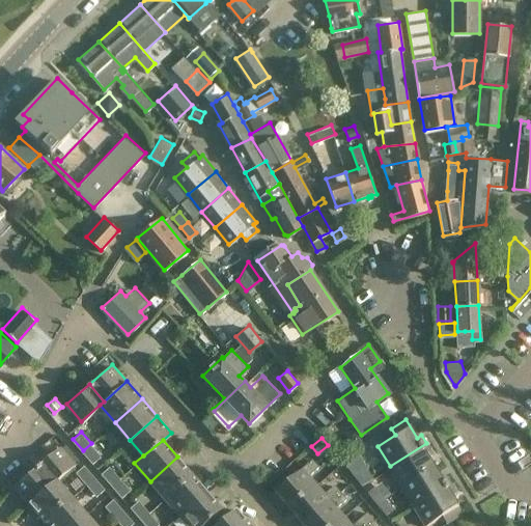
[(101,454),(91,443),(83,450),(92,462),(101,454)]
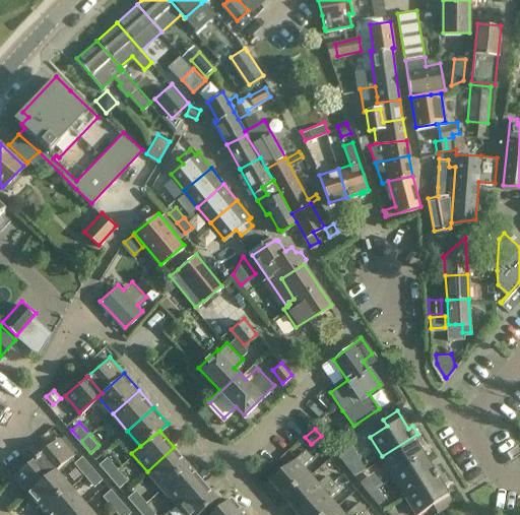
[(424,443),(417,434),(382,456),(393,475),(425,456),(418,446),(424,443)]
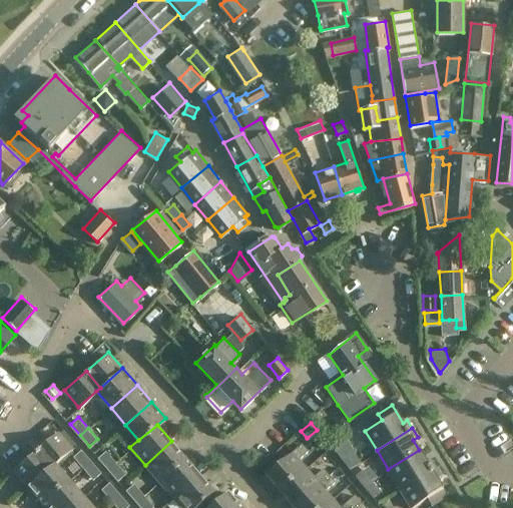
[(50,467),(55,462),(72,447),(57,430),(35,449),(50,467)]
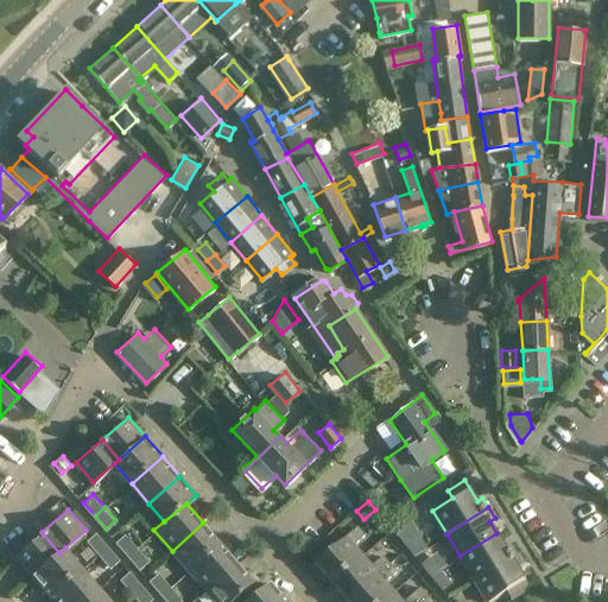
[(411,527),(401,514),(391,521),(400,534),(411,527)]
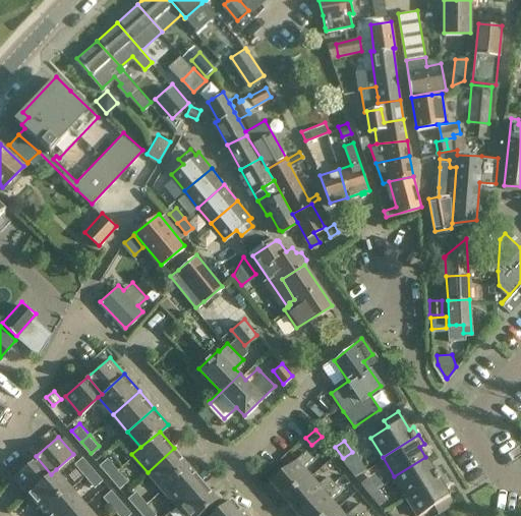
[(148,472),(162,489),(188,465),(174,448),(148,472)]
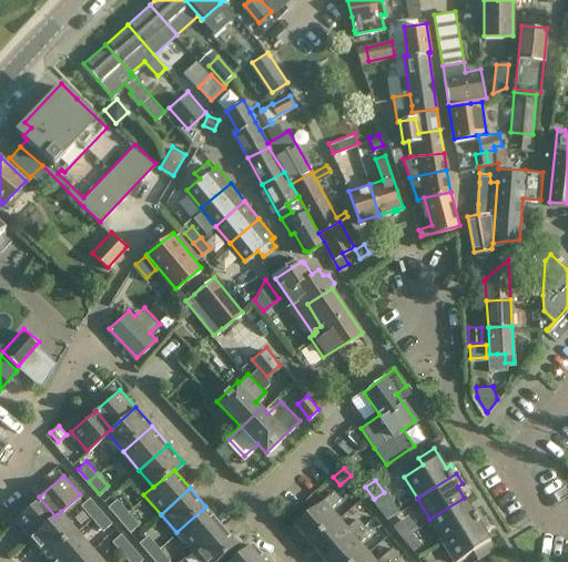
[(294,522),(310,540),(338,514),(331,506),(341,497),(334,489),(294,522)]
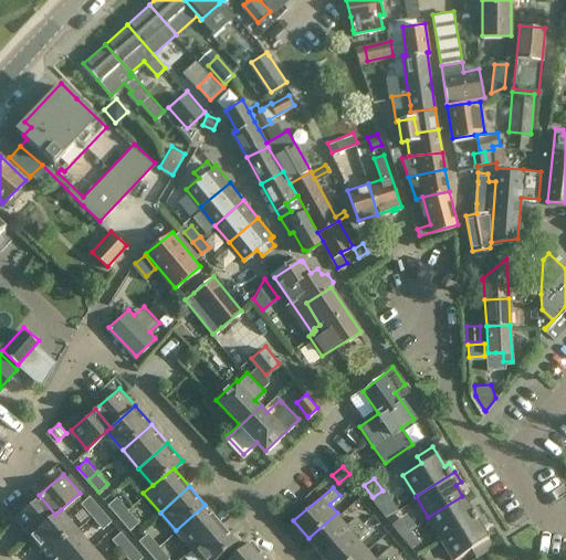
[(82,502),(93,514),(101,506),(91,494),(82,502)]
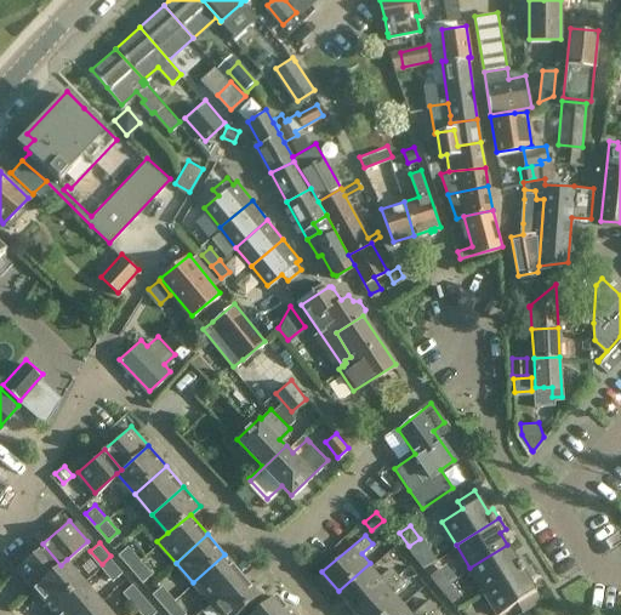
[(61,565),(43,544),(16,567),(34,588),(61,565)]
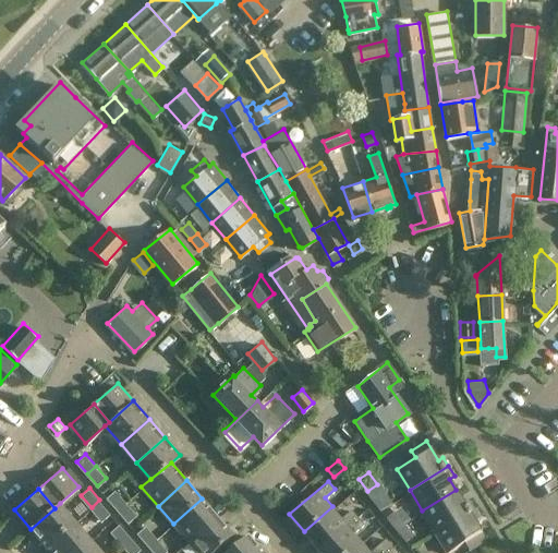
[(107,496),(118,509),(126,502),(116,489),(107,496)]
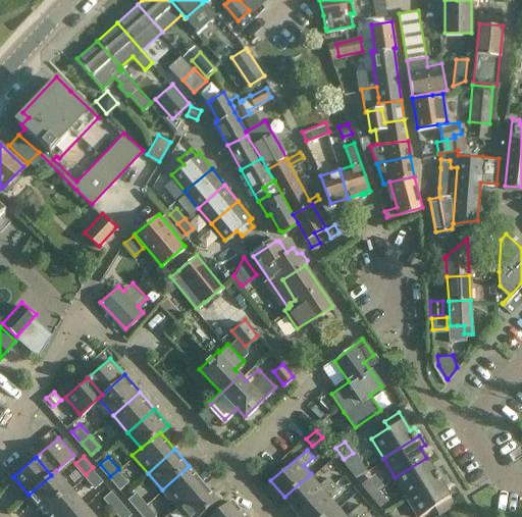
[(432,467),(426,458),(395,477),(406,496),(442,473),(437,465),(432,467)]
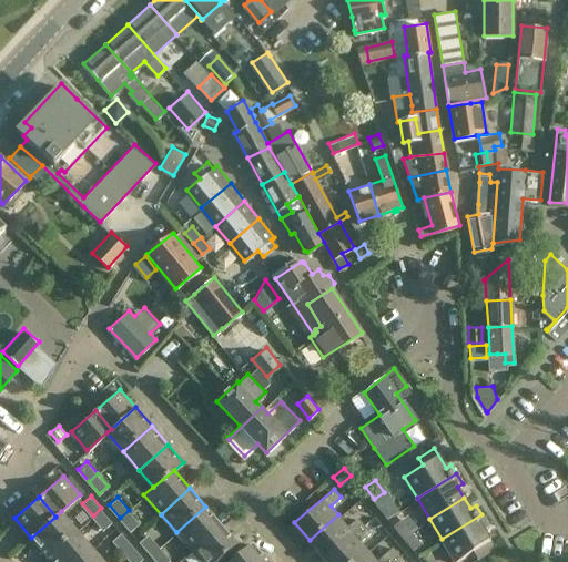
[(222,524),(205,507),(176,532),(192,550),(222,524)]
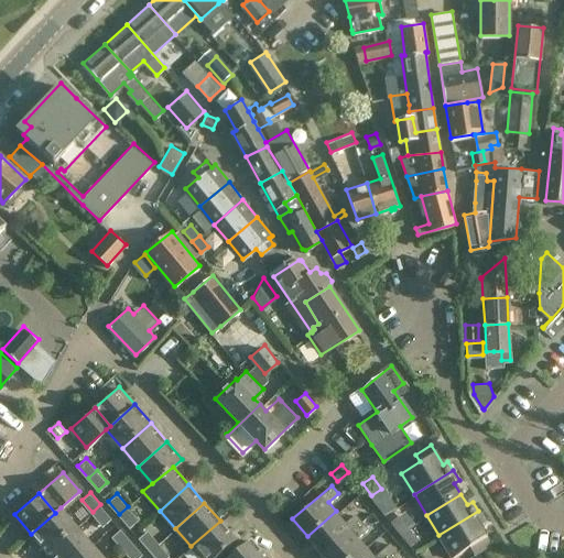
[(100,504),(93,512),(102,524),(111,516),(100,504)]
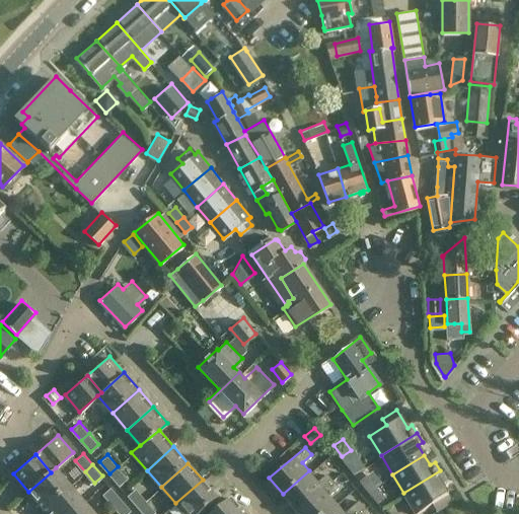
[(109,473),(120,485),(128,478),(118,466),(109,473)]
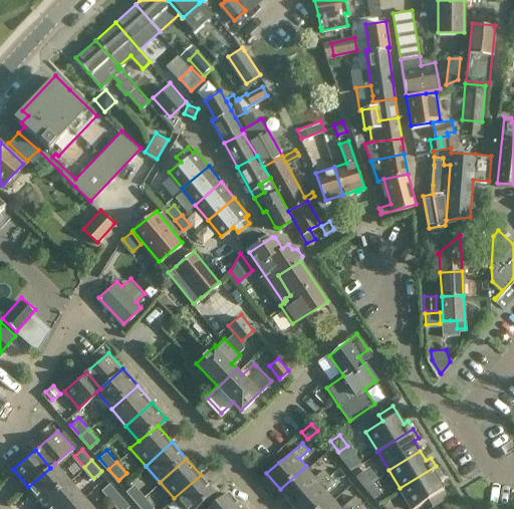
[(69,479),(55,463),(50,468),(28,487),(42,503),(69,479)]
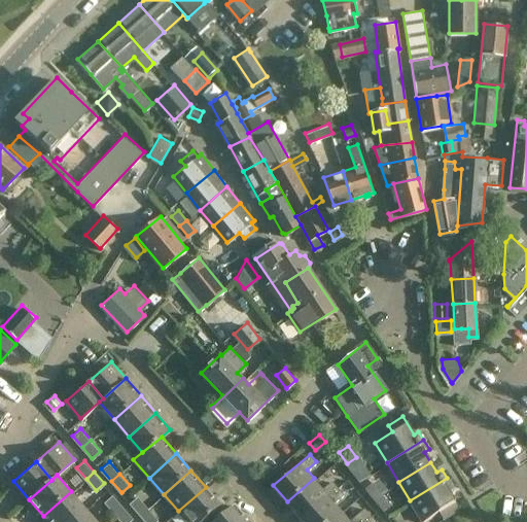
[(287,501),(301,517),(337,485),(331,479),(322,487),(314,478),(287,501)]
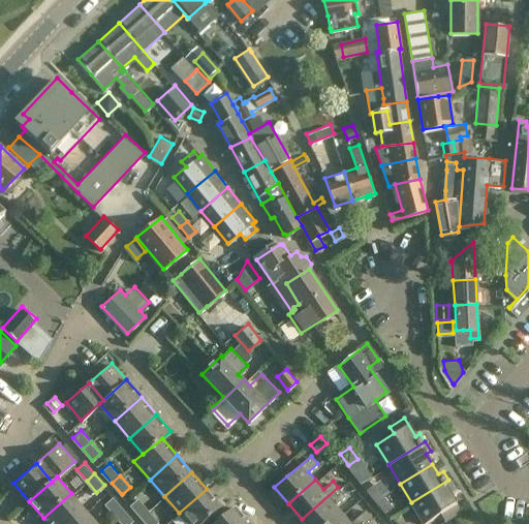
[(455,489),(448,480),(411,502),(424,522),(440,512),(444,519),(460,510),(449,491),(455,489)]
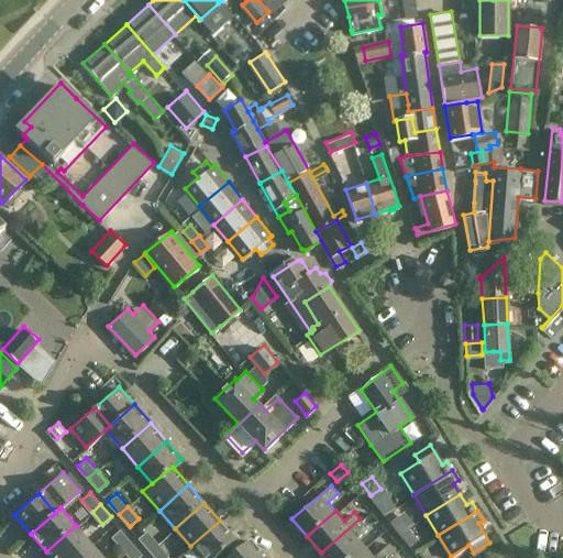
[(389,520),(399,532),(407,526),(396,514),(389,520)]
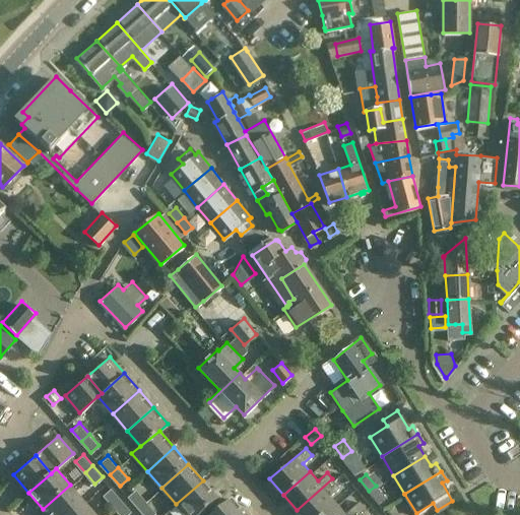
[(297,510),(300,514),(323,514),(336,503),(329,495),(339,486),(332,478),(297,510)]
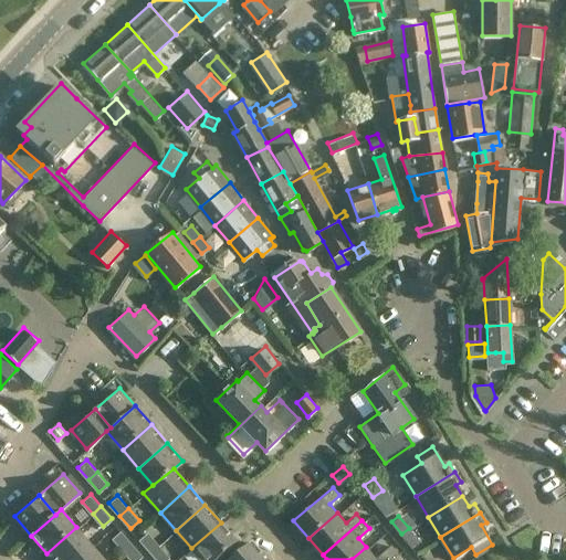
[(213,559),(237,540),(221,522),(191,548),(201,559),(213,559)]
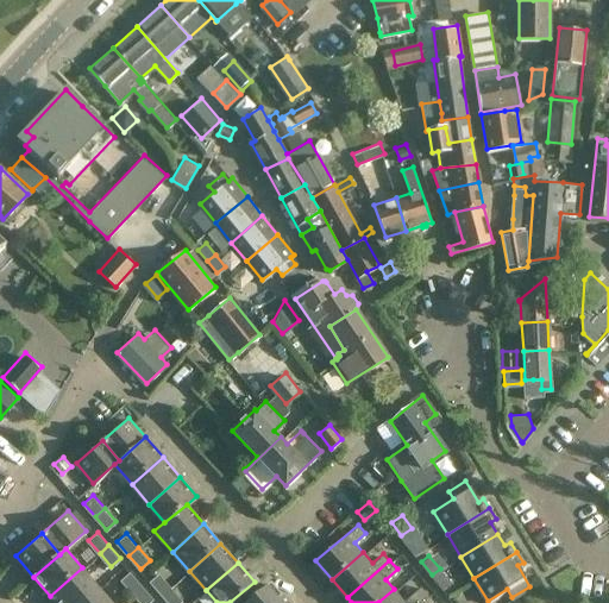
[(56,602),(80,602),(99,586),(82,567),(50,596),(56,602)]
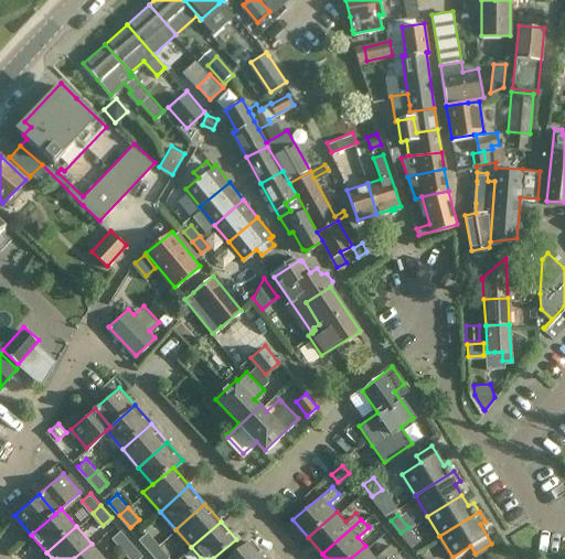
[(408,527),(401,533),(411,544),(417,538),(408,527)]
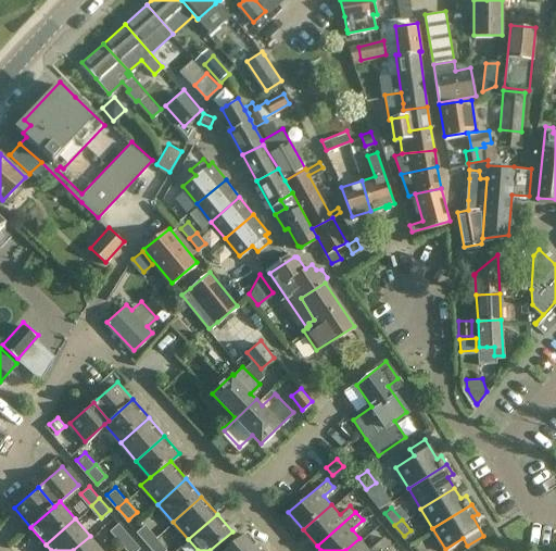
[(111,528),(122,540),(129,533),(119,521),(111,528)]
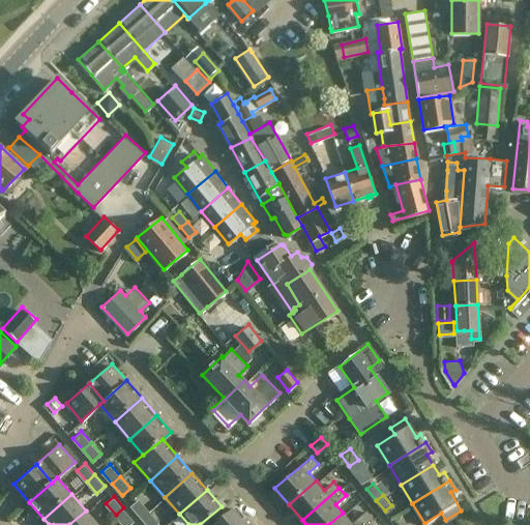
[(130,505),(141,517),(149,509),(139,498),(130,505)]
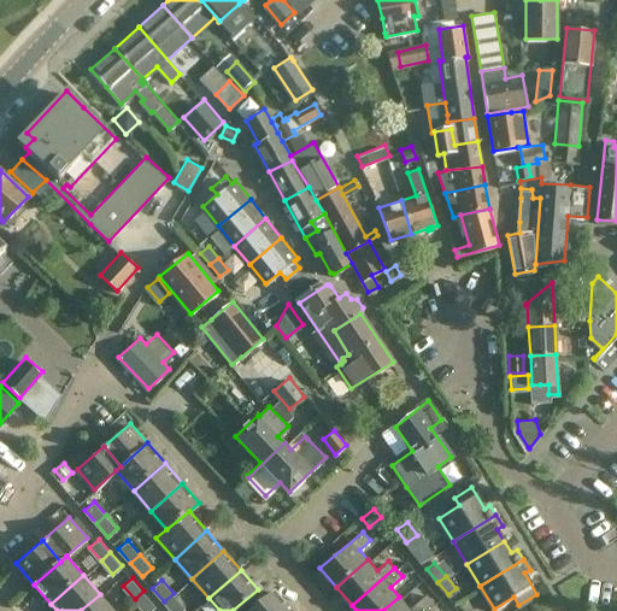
[(293,610),(274,588),(256,605),(247,610),(293,610)]
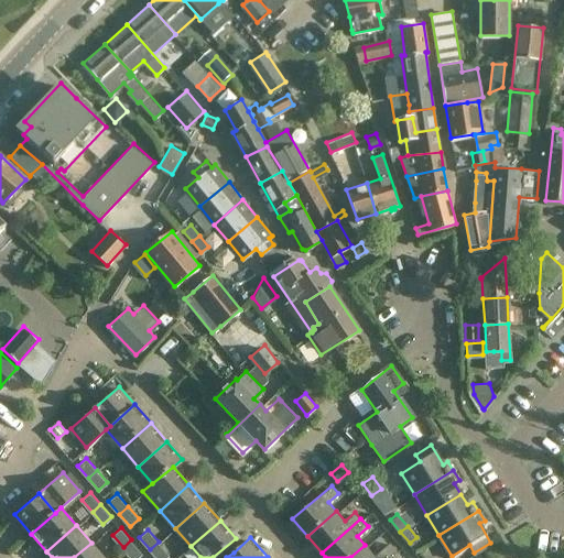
[(123,547),(132,557),(134,557),(142,553),(131,539),(123,547)]
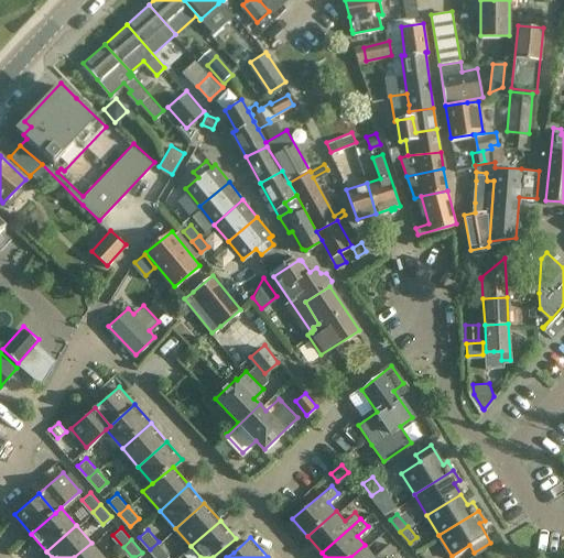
[(159,542),(150,549),(158,557),(165,557),(170,555),(159,542)]
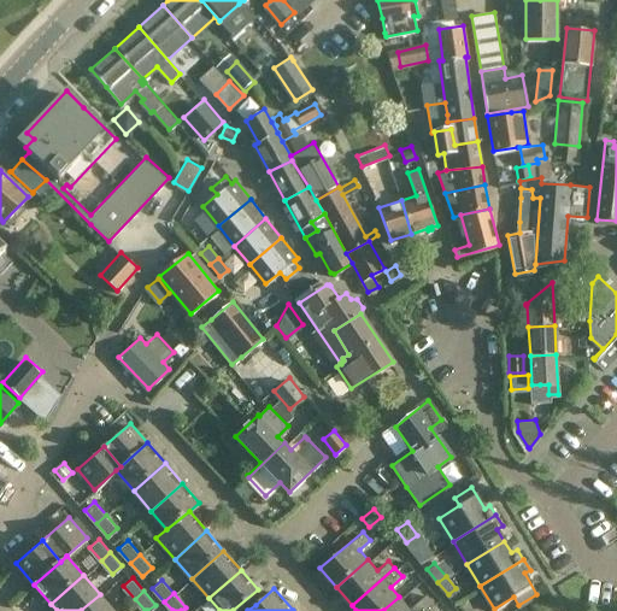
[(383,610),(419,610),(433,600),(427,593),(409,607),(399,597),(383,610)]
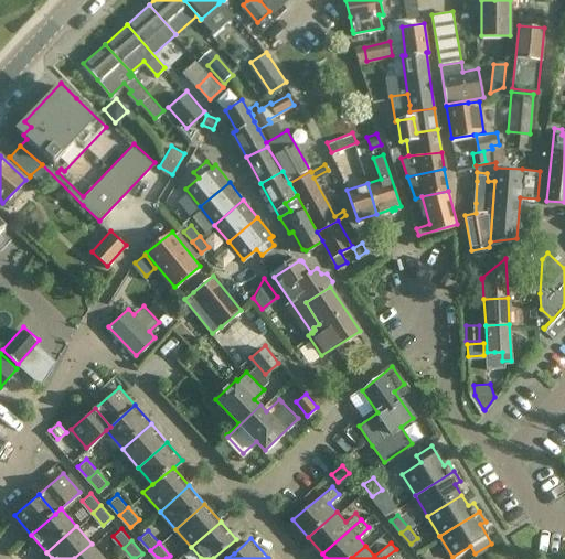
[(105,558),(92,544),(74,558),(105,558)]
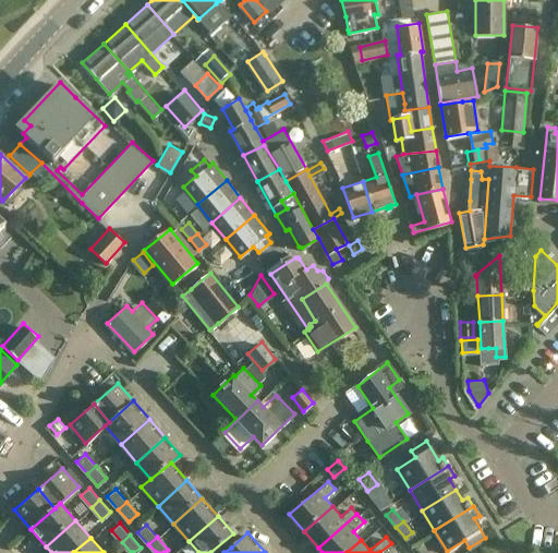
[(391,543),(379,552),(396,552),(398,551),(391,543)]
